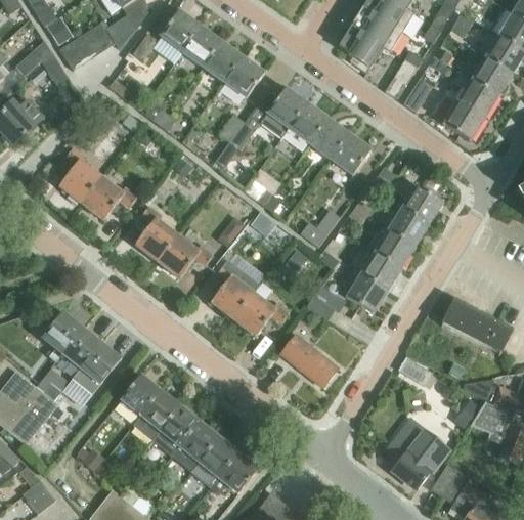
[(13,0),(4,6),(9,14),(22,6),(17,0),(13,0)]
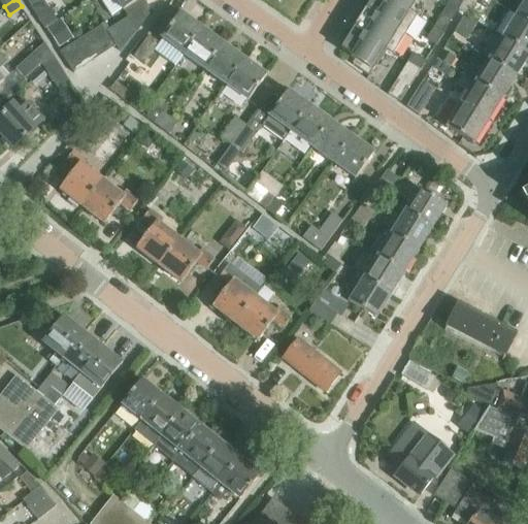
[(118,0),(123,8),(124,8),(128,15),(135,26),(135,27),(137,30),(152,10),(145,0),(118,0)]
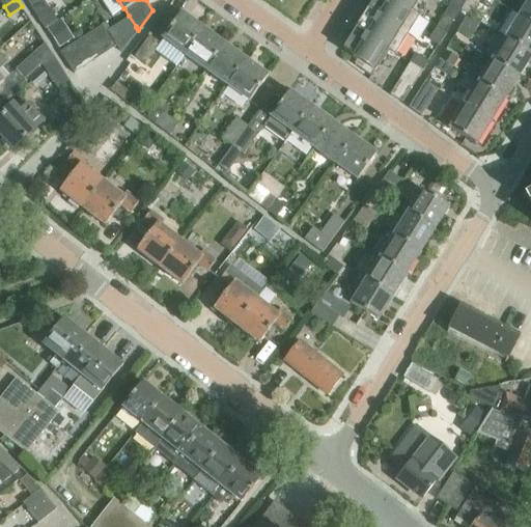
[(366,5),(366,6),(365,7),(407,33),(419,14),(412,9),(396,0),(371,0),(367,6),(366,5)]
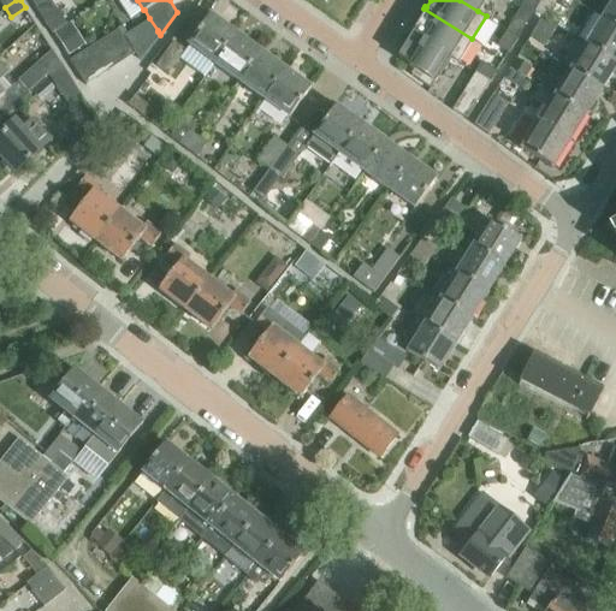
[(460,0),(478,11),(485,0),(460,0)]
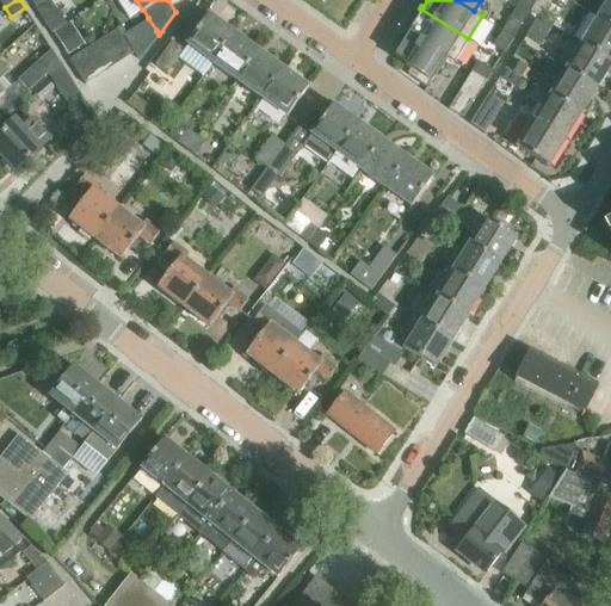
[(535,0),(529,10),(537,14),(539,16),(549,0),(535,0)]
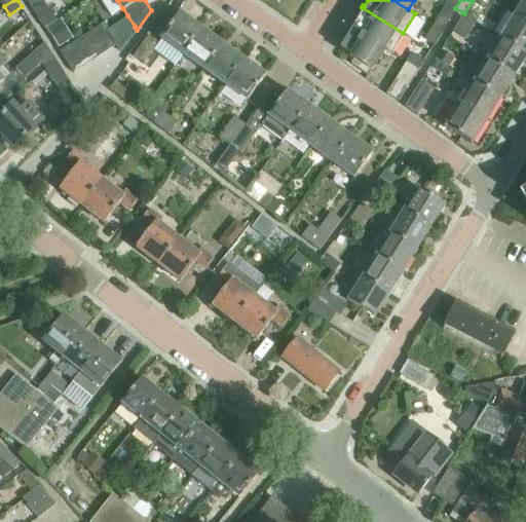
[(522,0),(514,13),(525,21),(525,0),(522,0)]
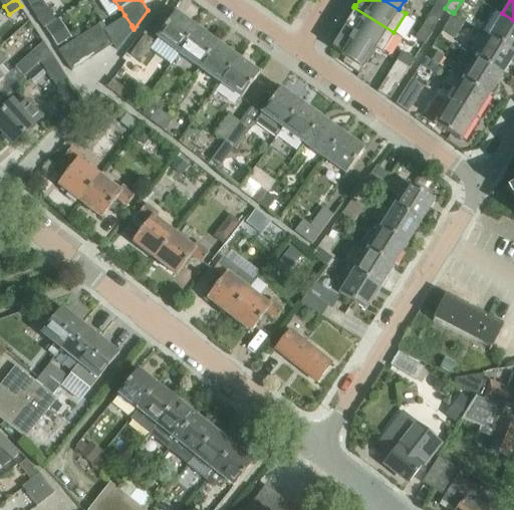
[(343,24),(342,24),(341,25),(375,46),(382,51),(394,32),(353,7),(344,15),(345,16),(346,15),(348,17),(344,25),(343,24)]
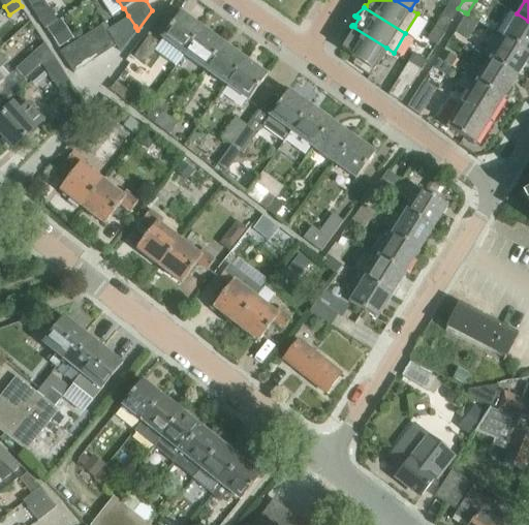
[(39,19),(44,27),(57,19),(51,10),(39,19)]
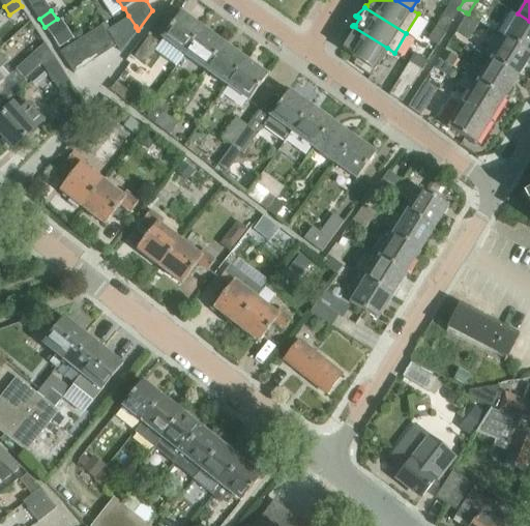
[(162,36),(184,53),(202,27),(180,11),(162,36)]
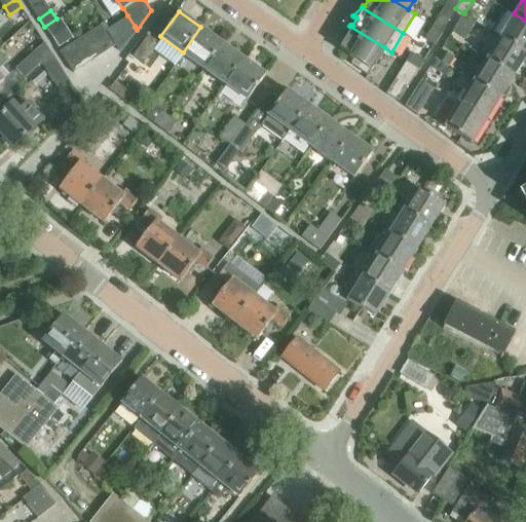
[(475,21),(464,13),(462,12),(457,22),(470,29),(475,21)]
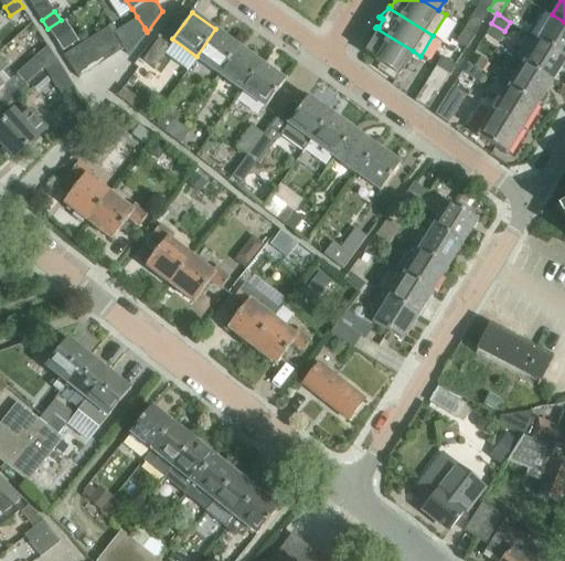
[(472,14),(465,27),(473,33),(482,20),(472,14)]
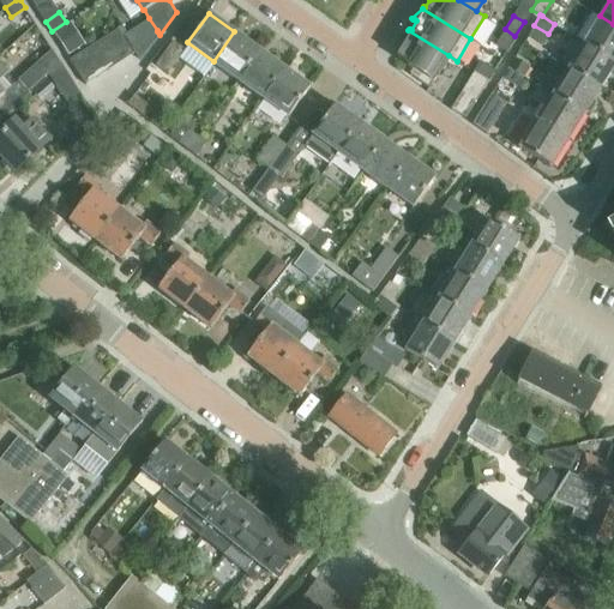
[(613,24),(600,16),(584,42),(613,60),(613,24)]
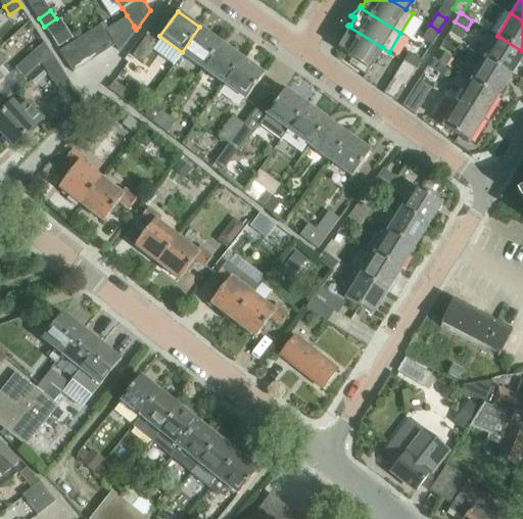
[(134,26),(127,15),(105,29),(112,40),(134,27),(134,26)]
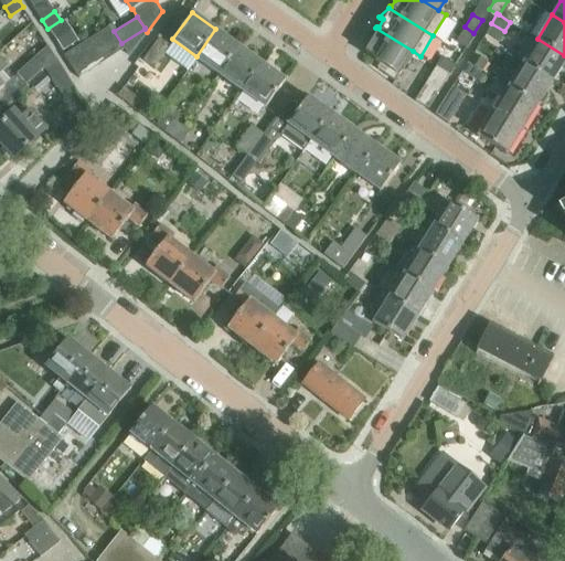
[(63,20),(50,29),(63,49),(76,40),(63,20)]
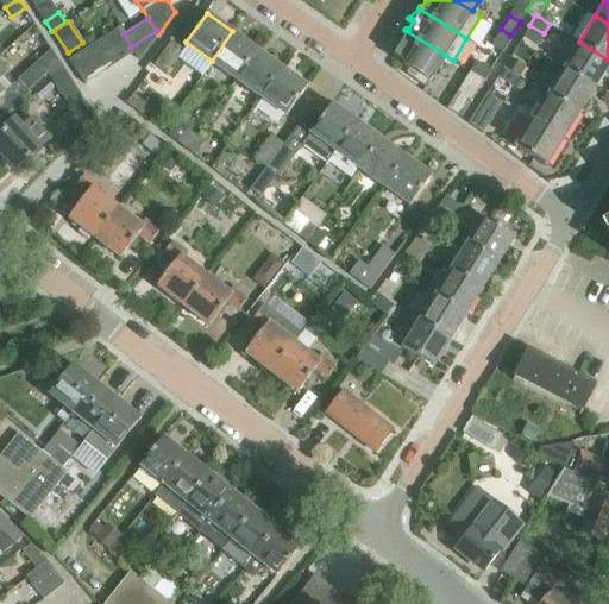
[(120,60),(132,52),(117,27),(105,36),(120,60)]
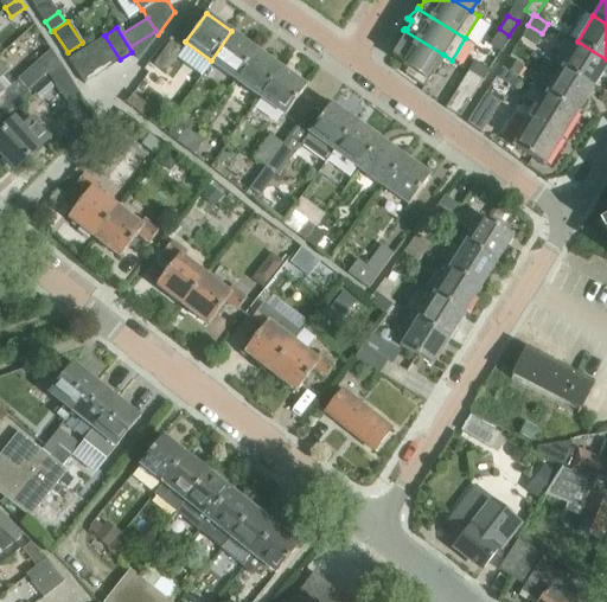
[(509,36),(499,29),(491,43),(500,49),(509,36)]
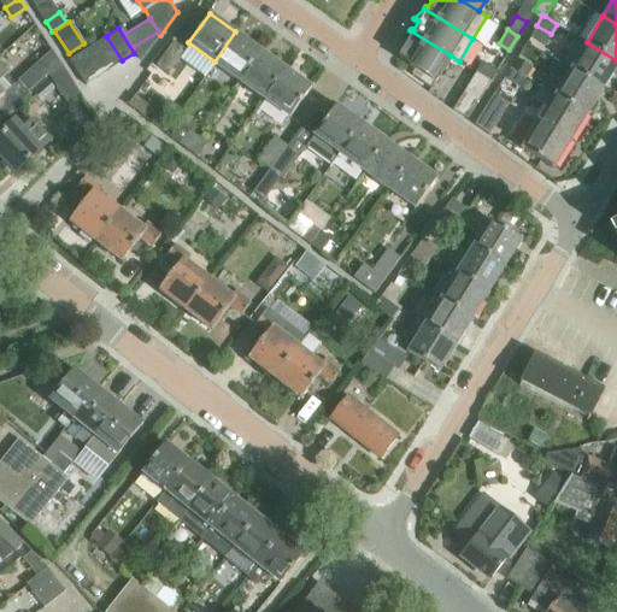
[(405,43),(399,53),(398,54),(411,63),(411,64),(410,64),(409,65),(413,68),(412,71),(411,71),(411,72),(432,87),(432,86),(430,84),(434,80),(435,81),(451,56),(410,30),(400,40),(400,41),(403,40),(405,43)]
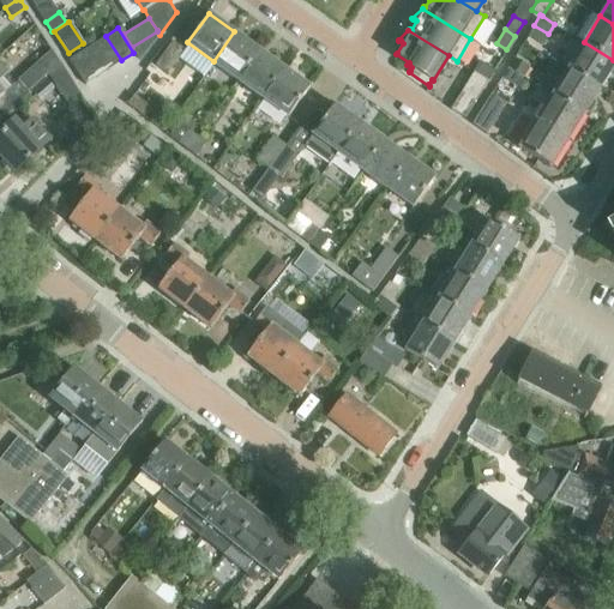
[(234,31),(214,61),(238,79),(259,49),(234,31)]
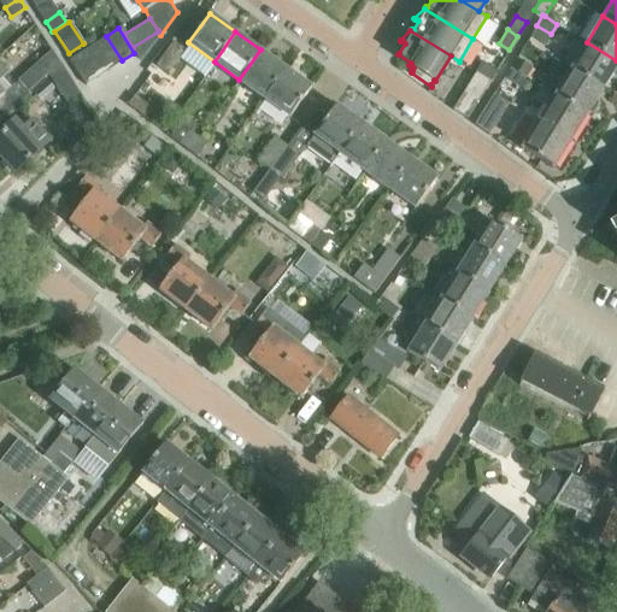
[(110,68),(122,60),(106,36),(94,43),(110,68)]
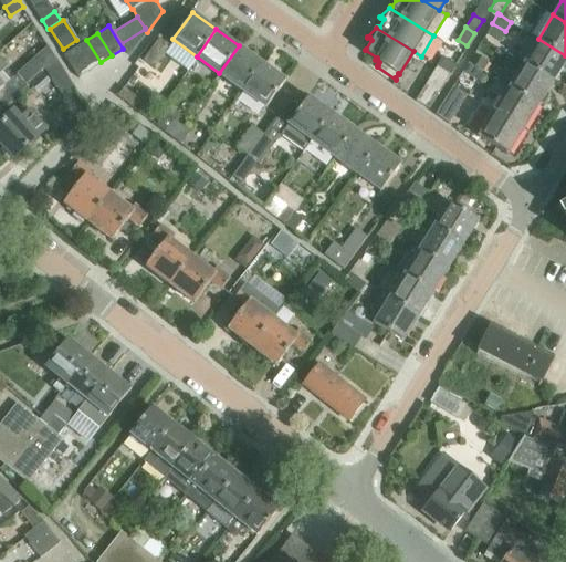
[(159,37),(143,59),(154,66),(170,44),(159,37)]
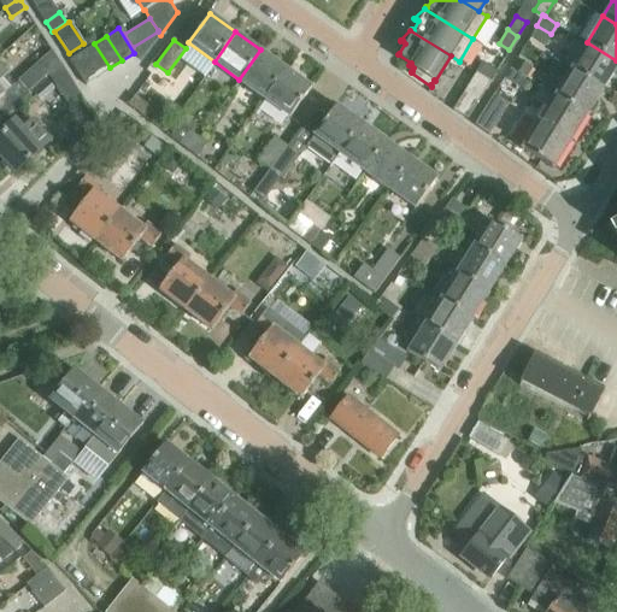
[(616,60),(587,42),(571,69),(603,88),(616,63),(616,60)]
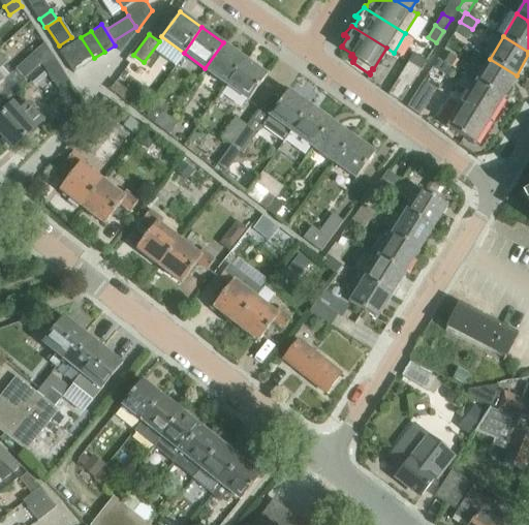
[(84,65),(94,58),(81,37),(70,43),(84,65)]
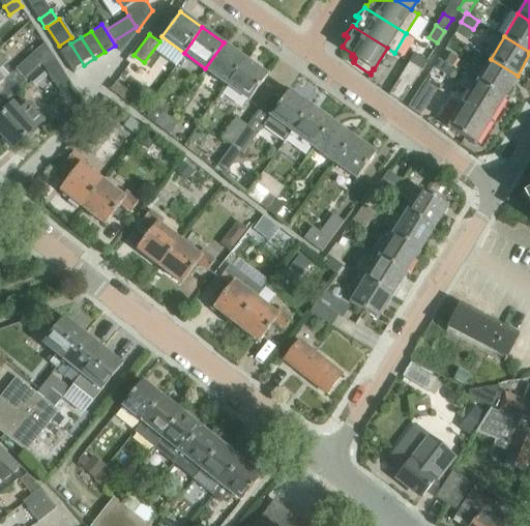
[(24,78),(41,62),(53,54),(45,41),(15,67),(24,78)]
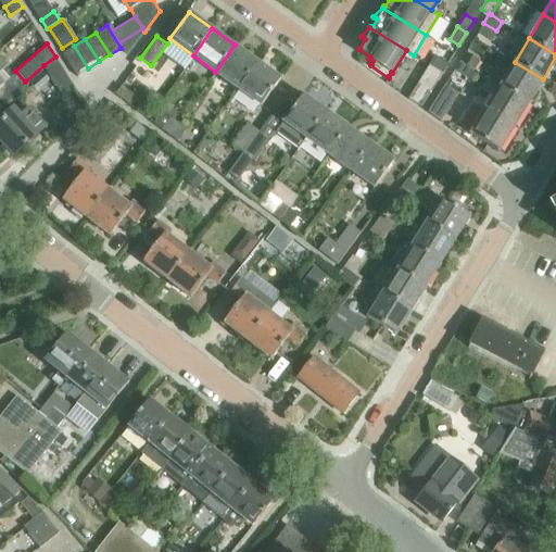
[(235,45),(215,72),(238,87),(257,61),(235,45)]
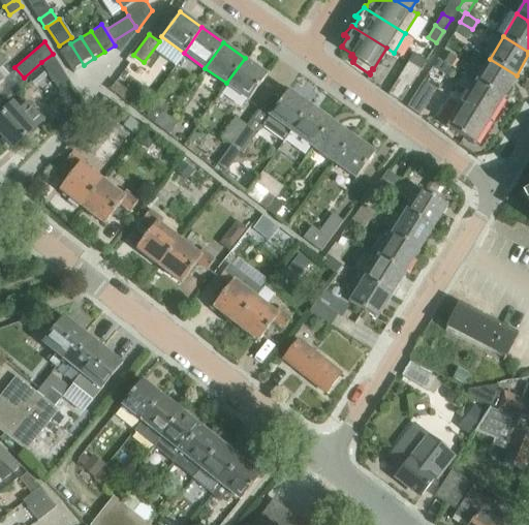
[(73,71),(84,65),(70,43),(60,51),(73,71)]
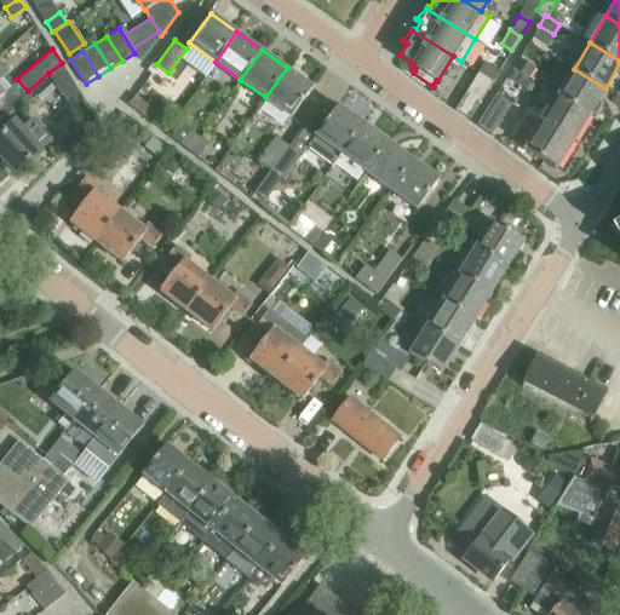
[(518,58),(512,68),(527,76),(533,67),(518,58)]
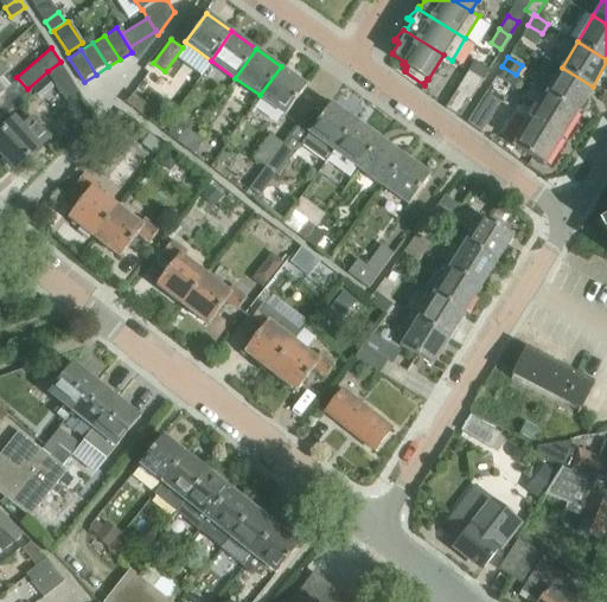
[(555,78),(545,93),(576,111),(593,87),(562,68),(545,57),(538,69),(555,78)]
